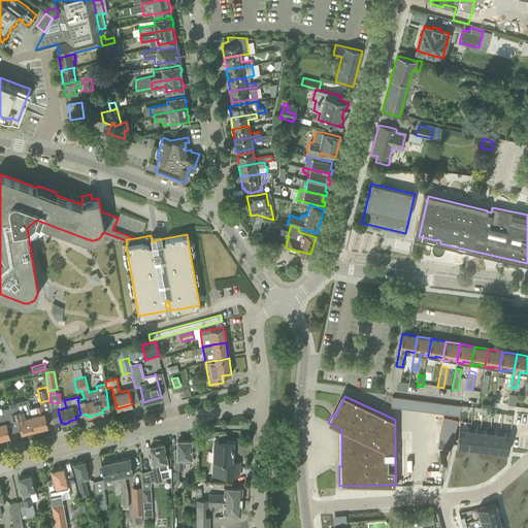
[(448,403),(447,414),(458,415),(459,416),(460,408),(460,405),(448,403)]
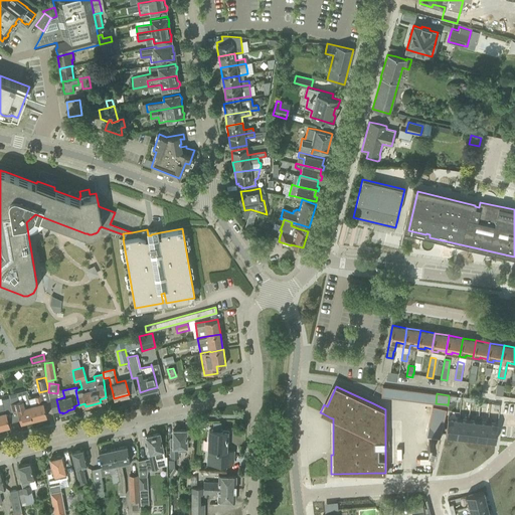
[(33,419),(30,405),(23,407),(22,400),(17,401),(16,395),(9,397),(9,398),(8,398),(12,411),(17,409),(18,413),(20,422),(27,421),(27,422),(33,421),(32,419),(33,419)]
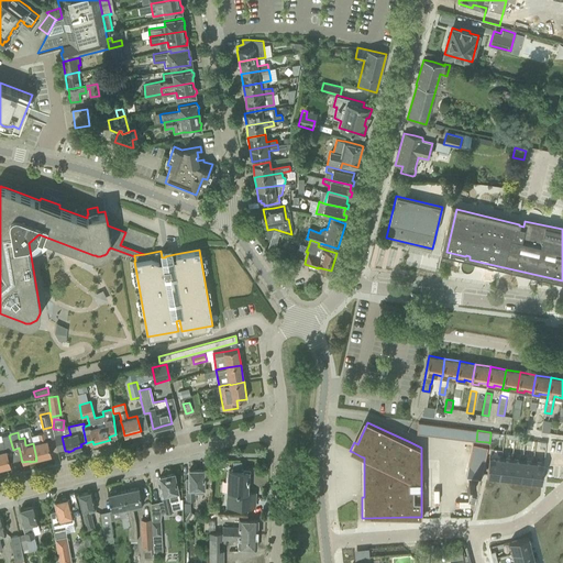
[(40,441),(33,443),(36,459),(39,459),(39,460),(44,459),(44,456),(51,455),(48,444),(47,440),(46,440),(44,432),(37,433),(40,441)]
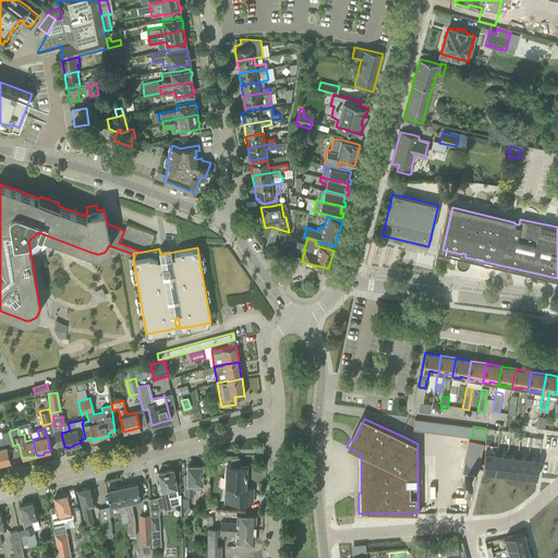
[(8,450),(7,447),(13,446),(9,432),(10,432),(10,431),(1,433),(3,438),(0,439),(0,465),(4,464),(3,463),(10,461),(8,450)]
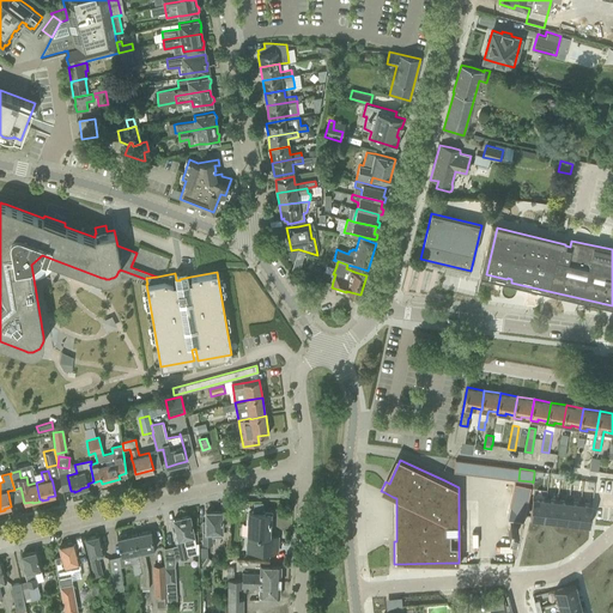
[(515,484),(507,517),(513,520),(513,523),(517,525),(519,521),(523,522),(532,487),(515,484)]
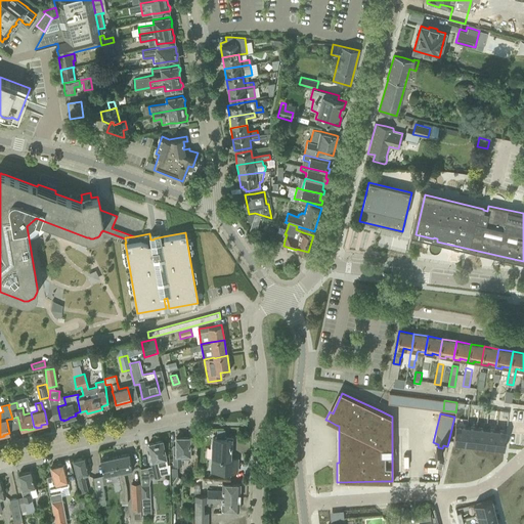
[(455,425),(452,443),(465,444),(467,426),(455,425)]
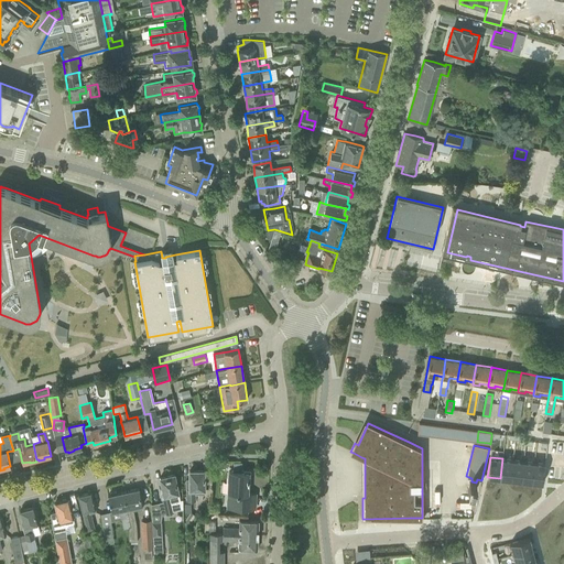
[(502,458),(500,478),(510,479),(512,459),(502,458)]
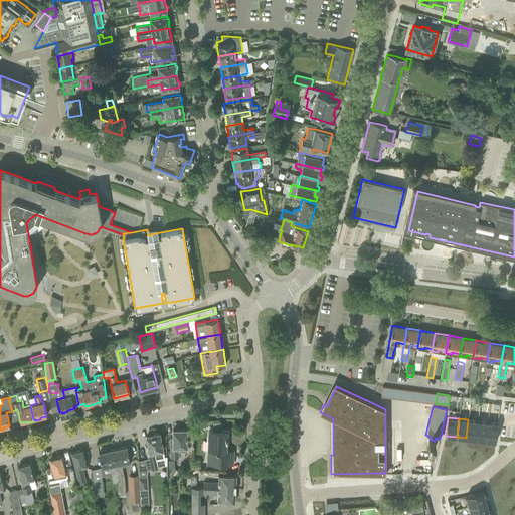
[(468,419),(466,438),(476,439),(478,420),(468,419)]
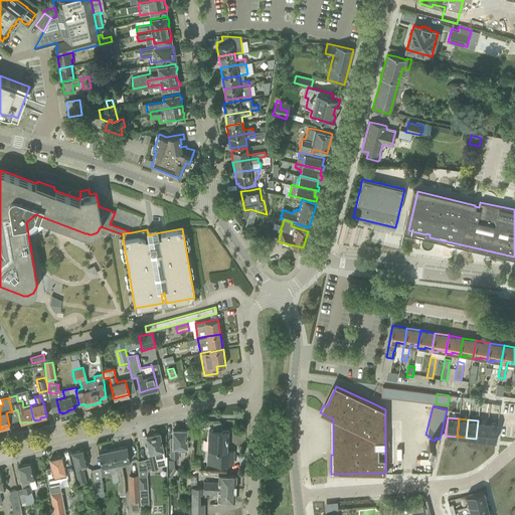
[(478,420),(476,439),(485,440),(488,421),(478,420)]
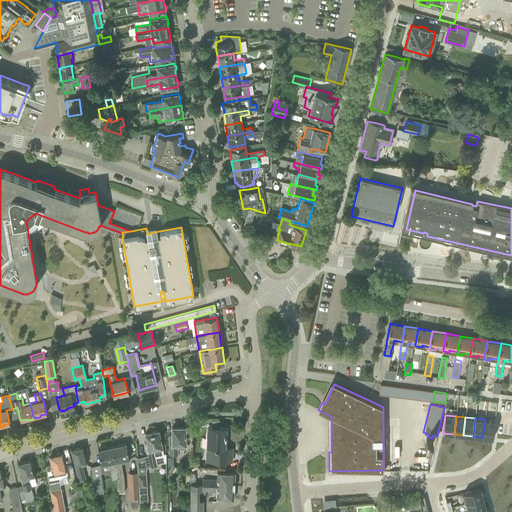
[(485,419),(482,437),(493,439),(495,421),(485,419)]
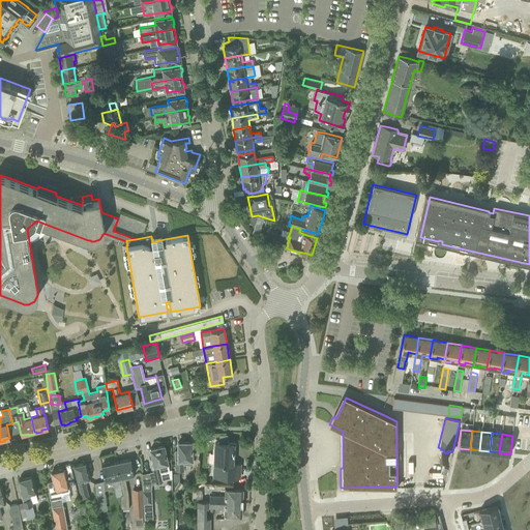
[(192,460),(192,452),(192,442),(178,442),(178,450),(175,450),(175,471),(183,471),(183,464),(183,460),(192,460)]
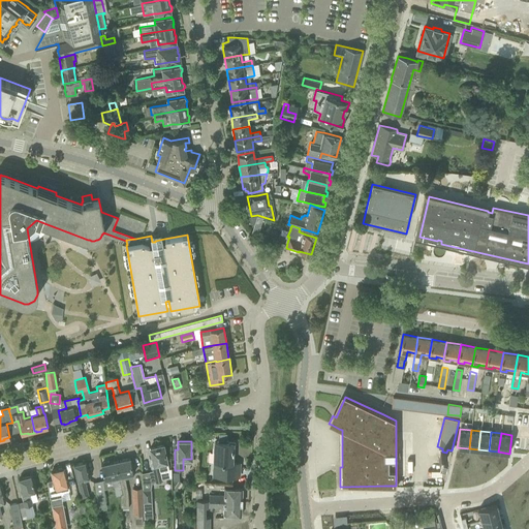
[(232,463),(232,446),(232,443),(215,442),(214,475),(239,476),(239,475),(237,475),(238,465),(240,465),(240,464),(232,463)]
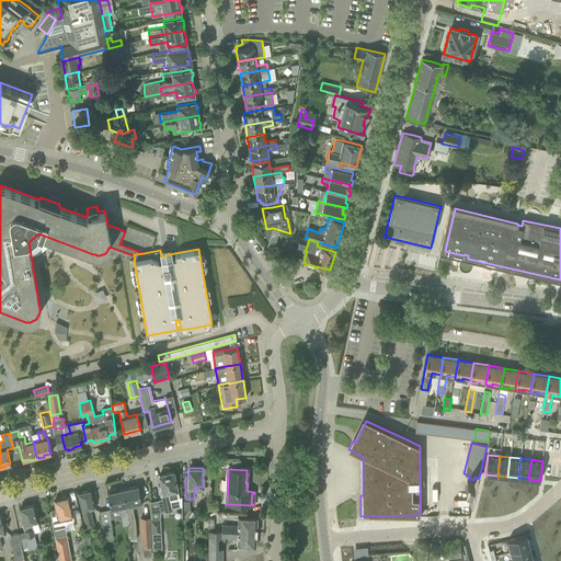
[(159,474),(161,483),(159,484),(162,500),(158,501),(160,512),(172,510),(169,491),(178,490),(173,471),(159,474)]
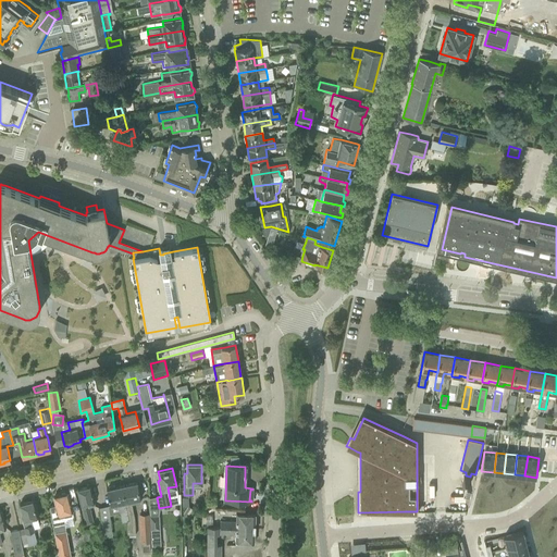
[(469,485),(470,477),(466,475),(463,474),(463,477),(462,481),(461,483),(469,485)]
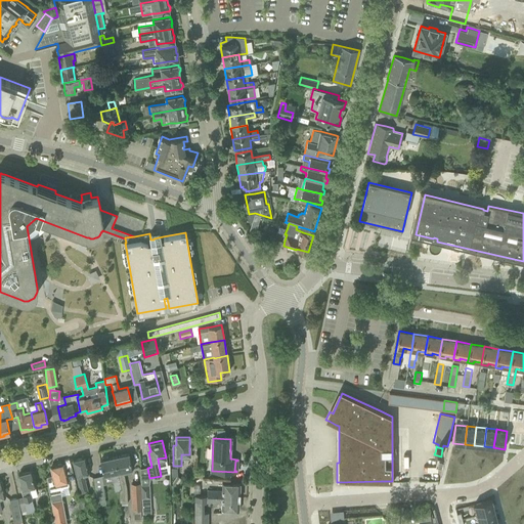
[(124,474),(132,472),(131,469),(132,469),(131,464),(129,453),(115,456),(118,472),(122,489),(120,489),(120,490),(120,504),(128,504),(127,488),(124,474)]
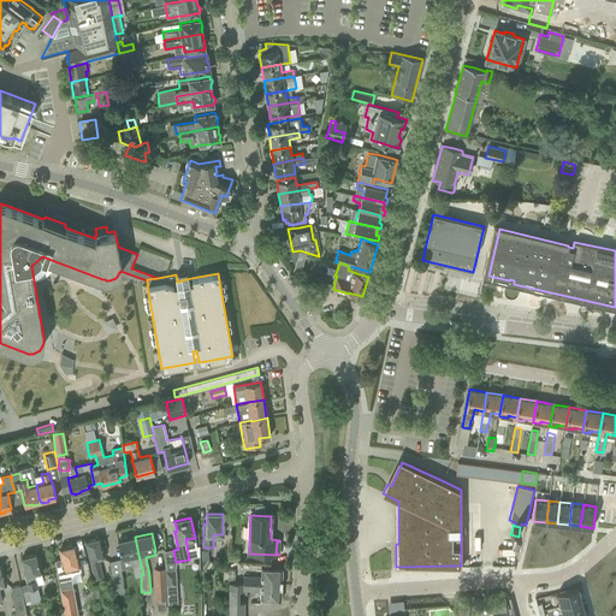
[(105,558),(104,555),(105,555),(102,549),(100,537),(86,540),(88,552),(95,580),(104,578),(99,560),(105,558)]
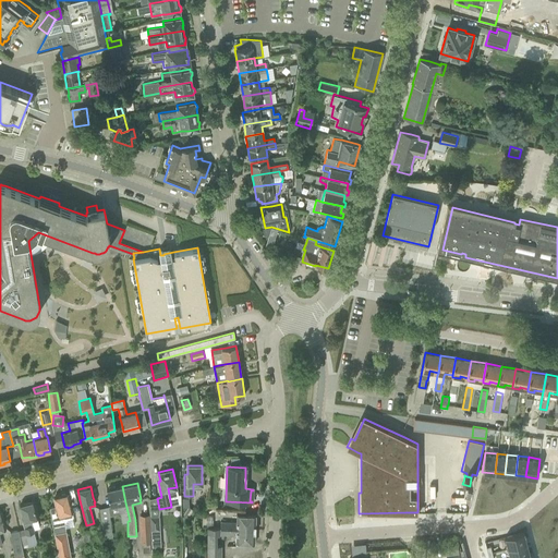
[(130,521),(125,502),(122,486),(114,488),(114,486),(109,487),(109,489),(107,490),(109,500),(110,506),(118,505),(122,523),(128,522),(128,521),(130,521)]
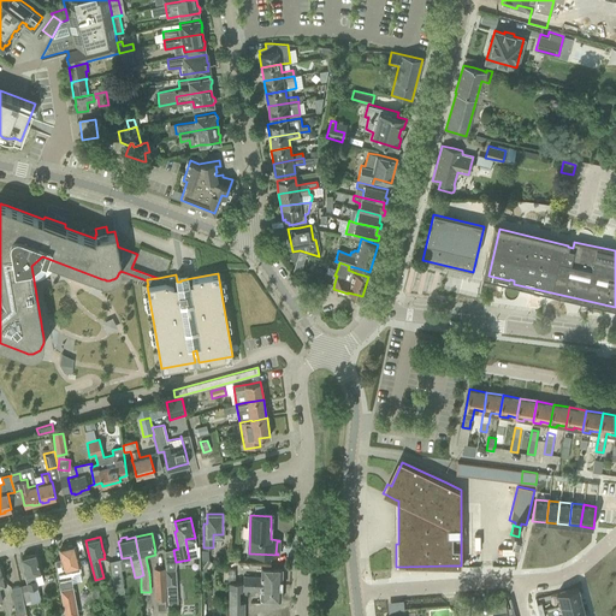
[(75,574),(80,573),(81,570),(80,564),(75,545),(72,546),(71,545),(67,545),(67,548),(59,550),(61,558),(54,561),(57,572),(65,615),(75,615),(78,615),(71,578),(75,574)]
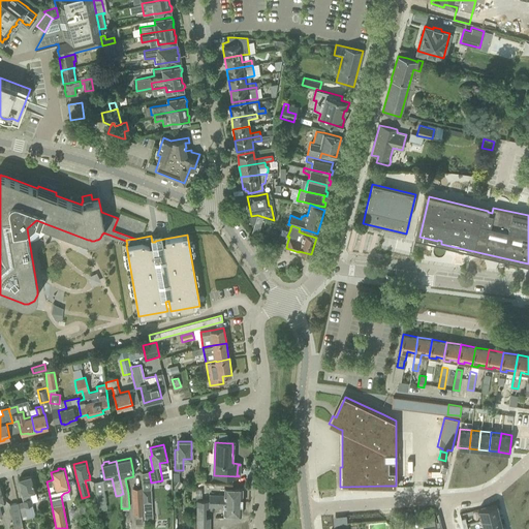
[(37,501),(35,491),(33,486),(31,475),(19,478),(21,489),(23,494),(21,494),(25,506),(27,518),(35,516),(32,503),(37,501)]
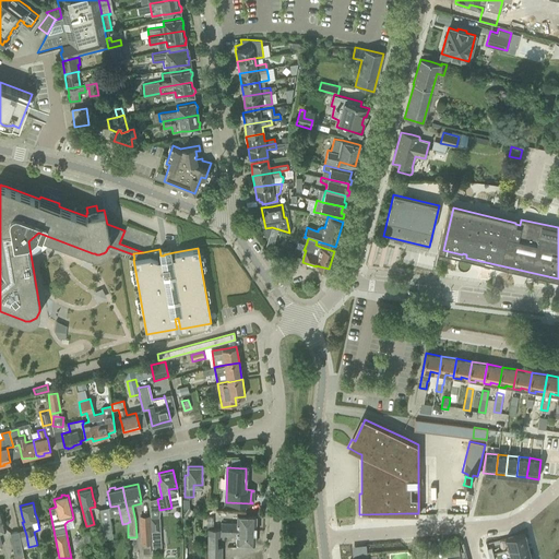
[(189,521),(195,512),(190,509),(183,518),(189,521)]
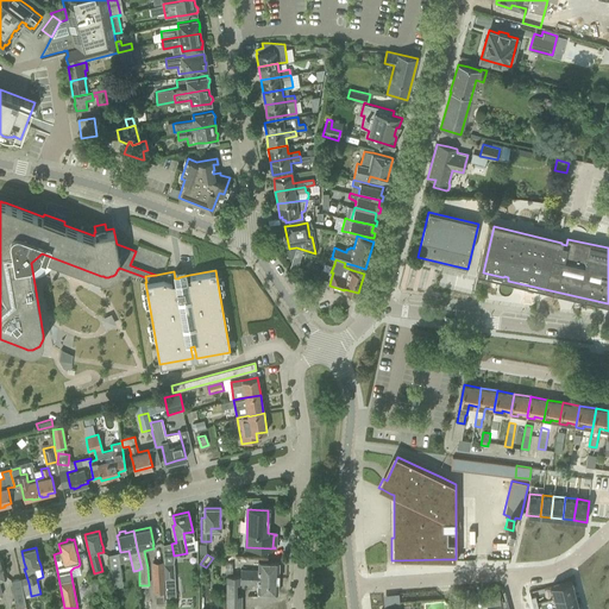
[(164,602),(162,562),(152,563),(155,592),(156,603),(164,602)]
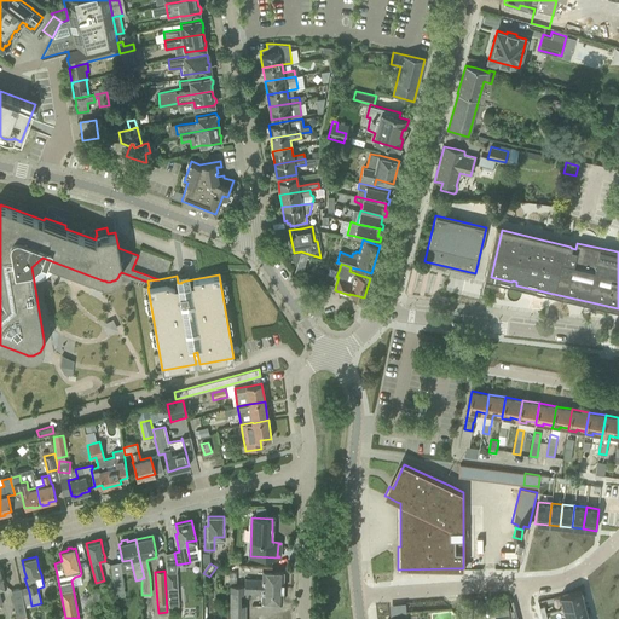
[(284,571),(272,571),(262,571),(262,579),(244,579),(244,585),(283,588),(284,571)]
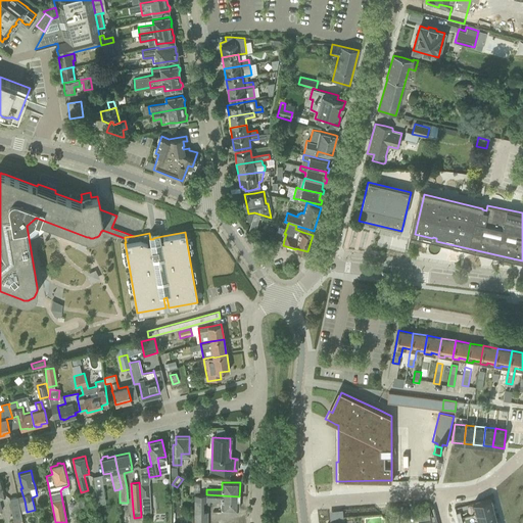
[(149,496),(149,484),(141,484),(141,496),(149,496)]
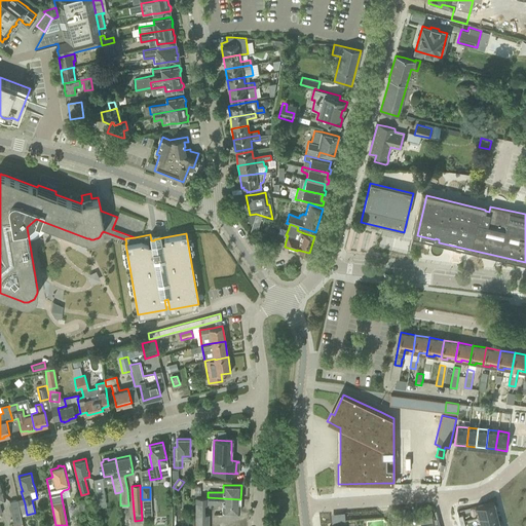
[(104,490),(96,491),(98,508),(106,505),(104,490)]
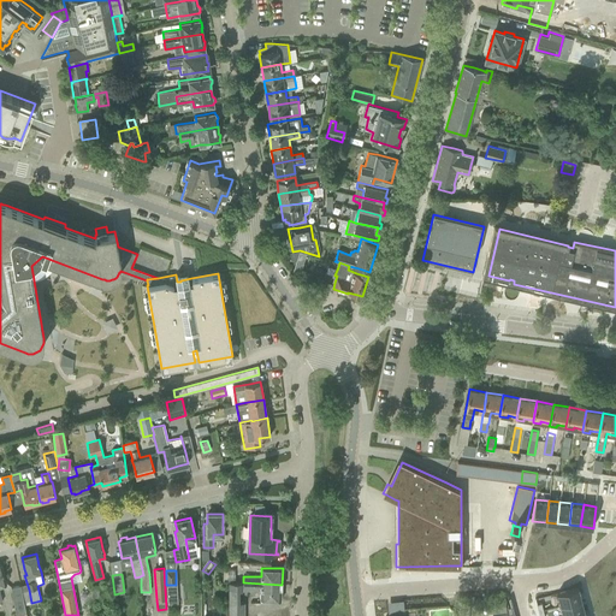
[(240,603),(240,591),(243,591),(243,590),(260,590),(260,599),(268,599),(280,599),(282,585),(243,582),(236,582),(229,582),(227,615),(244,615),(244,603),(240,603)]
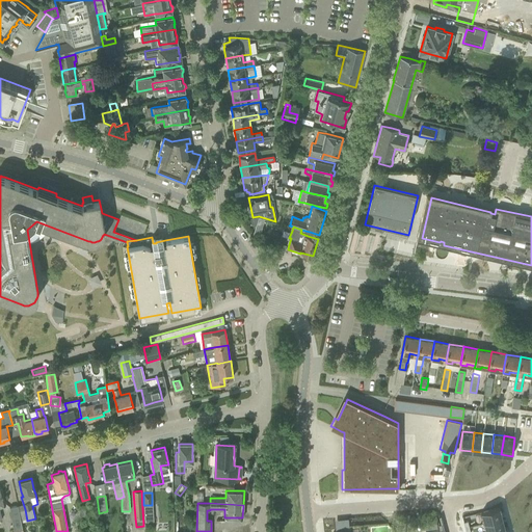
[(23,531),(23,530),(21,523),(18,505),(9,507),(16,531),(12,531),(11,531),(23,531)]
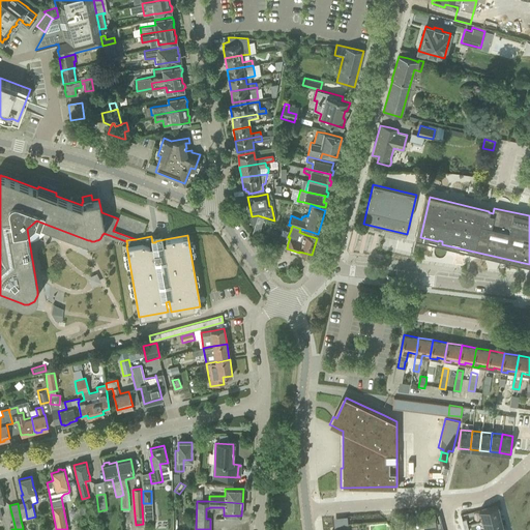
[(86,512),(84,504),(78,506),(80,514),(86,512)]
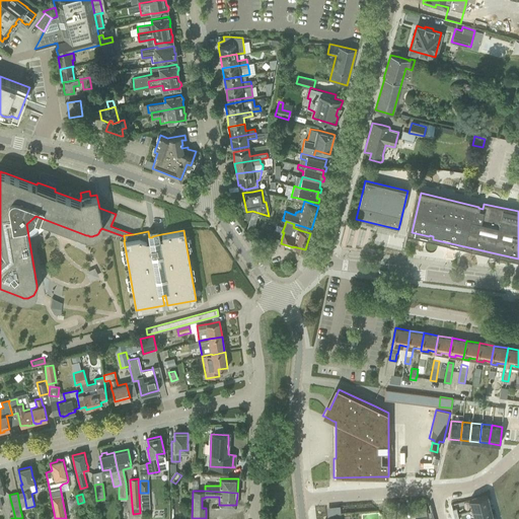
[(488,495),(469,499),(472,510),(490,506),(488,495)]
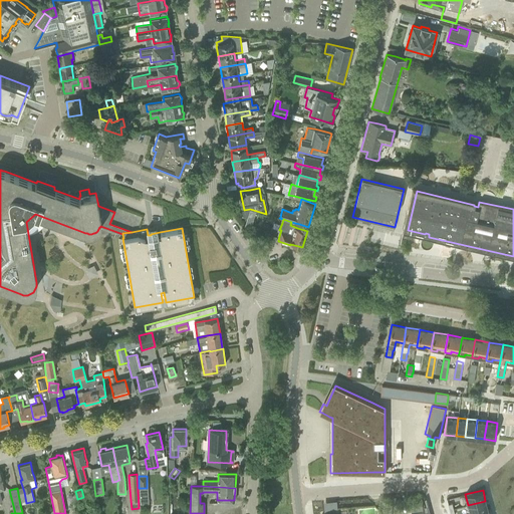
[(485,501),(468,505),(470,513),(472,513),(488,510),(485,501)]
